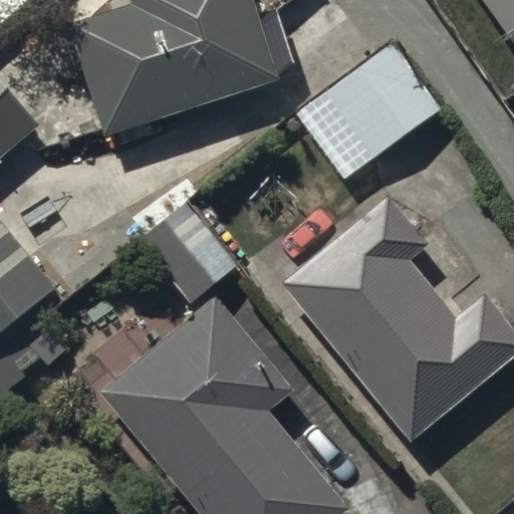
[(0,0),(0,32),(39,2),(37,0),(0,0)]
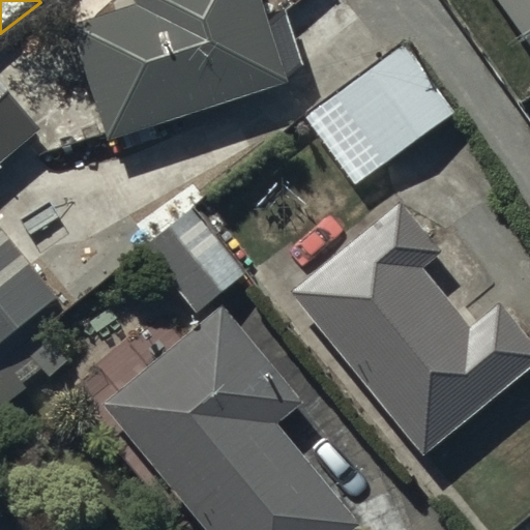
[(131,0),(134,6),(67,26),(105,145),(286,87),(359,18),(343,0),(288,0),(266,22),(259,0),(131,0)]
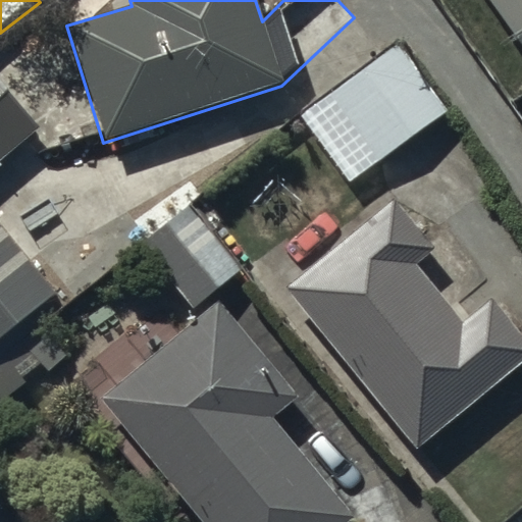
[(521,0),(485,0),(521,50),(521,0)]
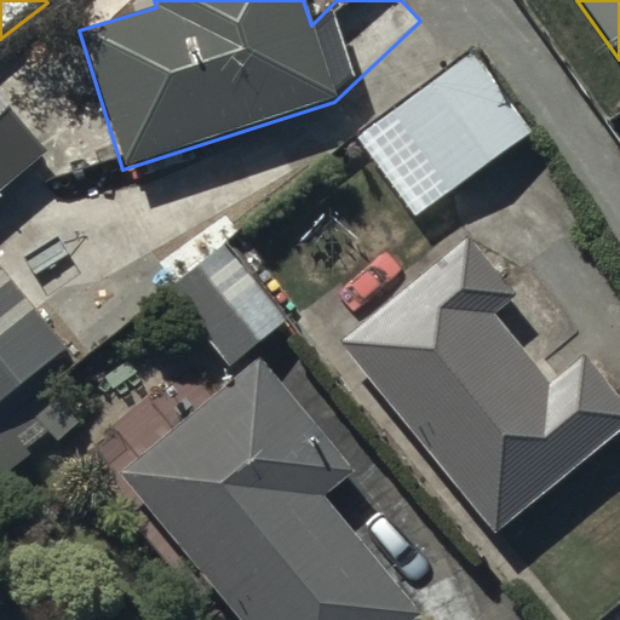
[(0,181),(36,150),(19,131),(64,93),(17,39),(0,53),(0,181)]
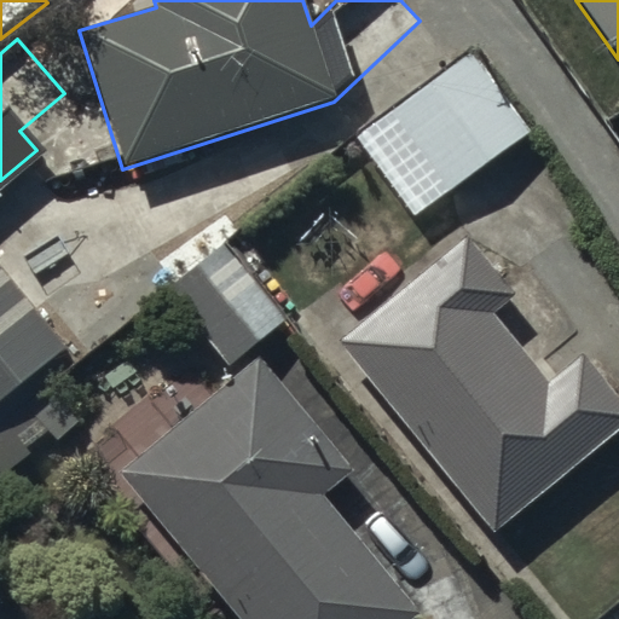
[(414,220),(532,134),(472,52),(354,140),(414,220)]
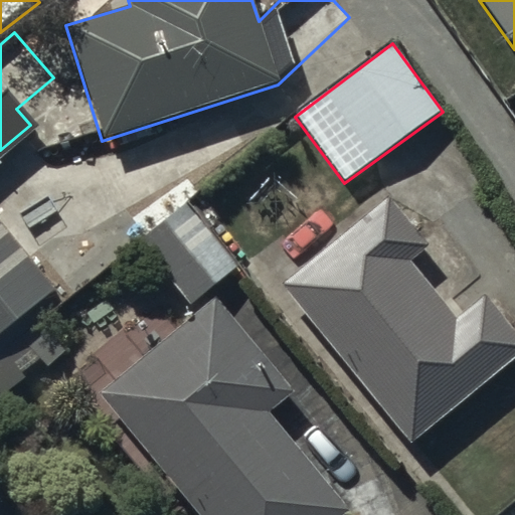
[(125,227),(190,307),(237,268),(174,188),(125,227)]
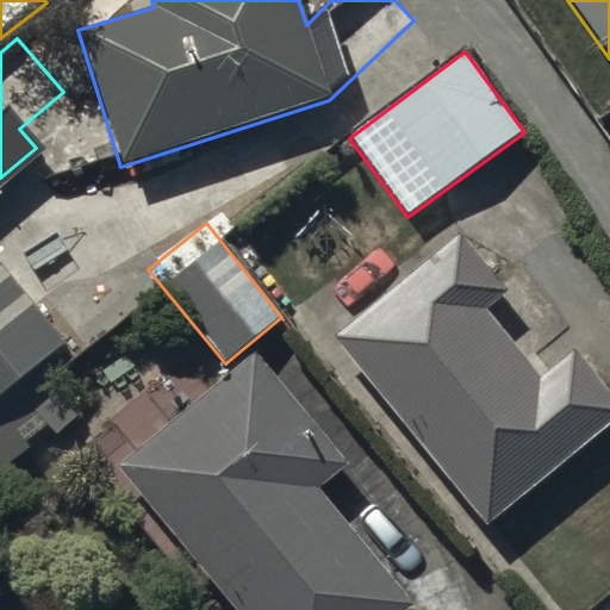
[(461,230),(331,337),(487,529),(609,425),(609,392),(574,349),(541,378),(486,312),(511,291),(461,230)]
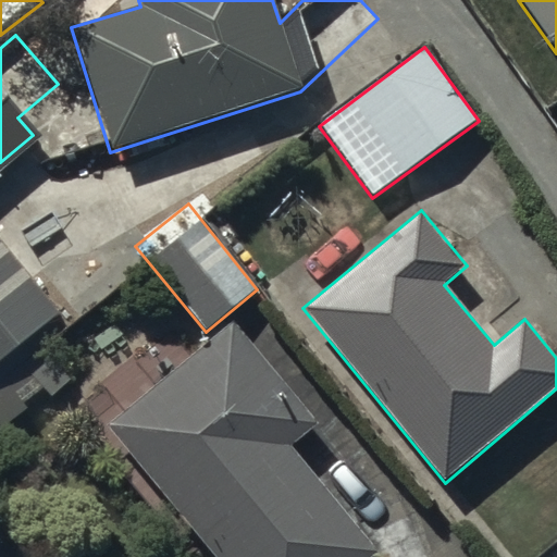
[(0,361),(60,311),(0,239),(0,361)]
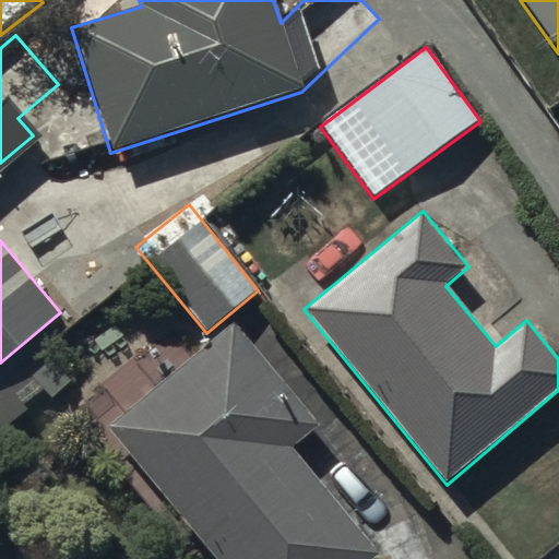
[(233,323),(106,429),(215,558),(373,558),(380,555),(289,449),(317,426),(233,323)]
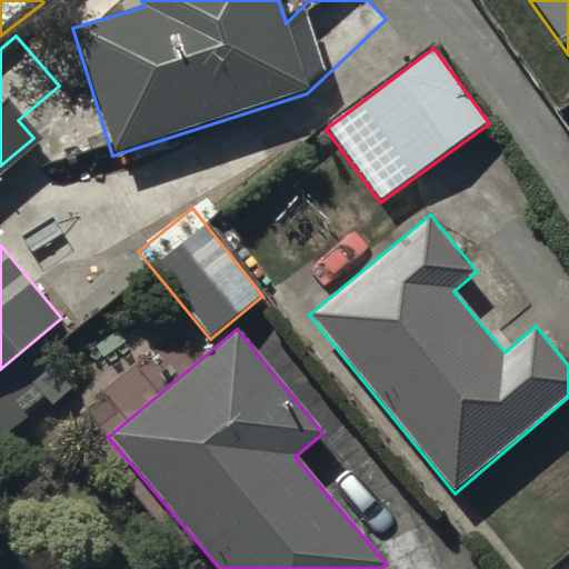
All buildings are outlined.
